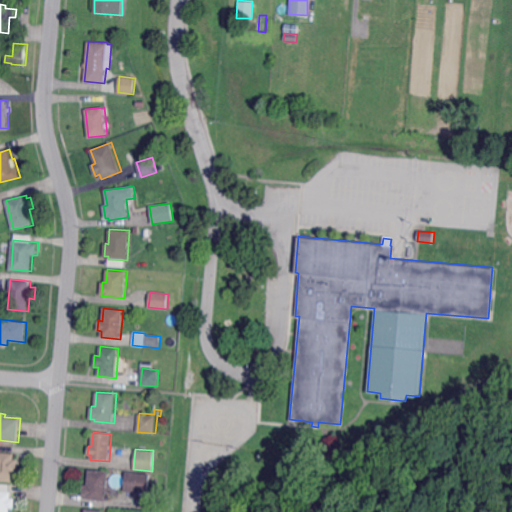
[(18,472),(14,472),(13,481),(0,480),(0,451),(15,453),(15,458),(19,459),(18,472)]
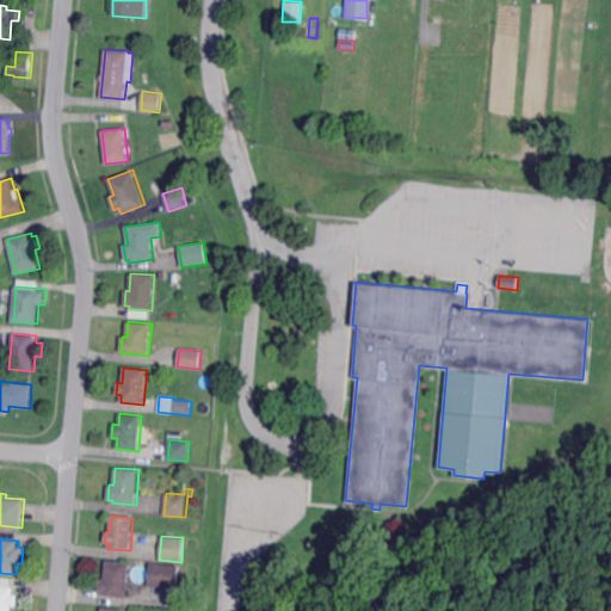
[(128,598),(104,597),(104,593),(98,593),(99,579),(105,579),(106,561),(130,562),(128,598)]
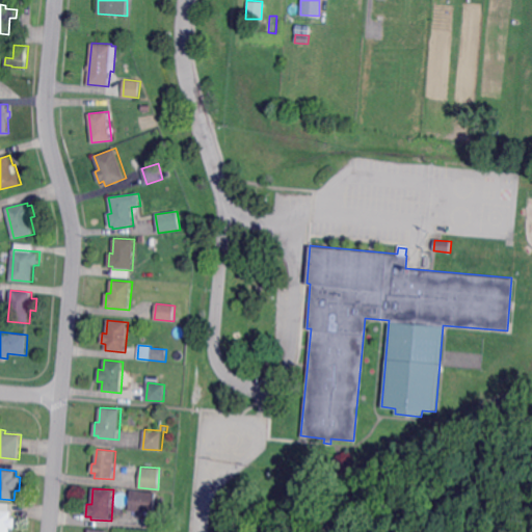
[(156,512),(130,510),(132,489),(157,491),(156,512)]
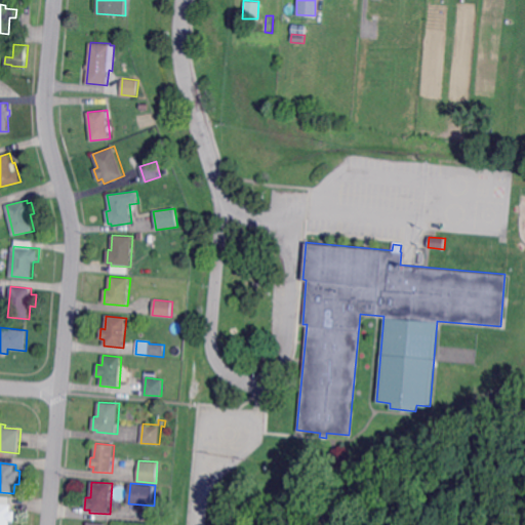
[(9,503),(12,503),(11,511),(15,511),(15,522),(10,521),(9,524),(0,524),(0,496),(9,497),(9,503)]
